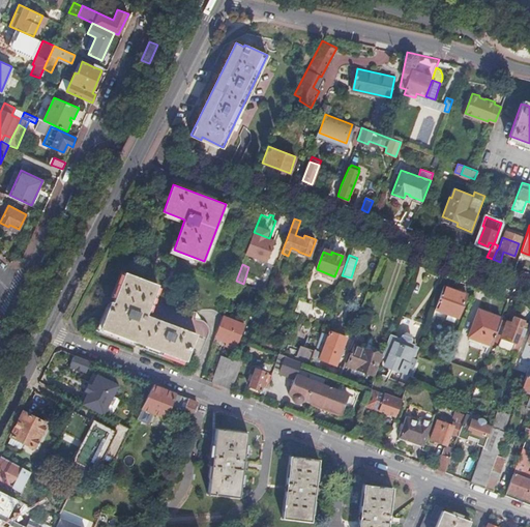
[(147,316),(153,298),(157,285),(124,271),(114,301),(111,300),(101,327),(185,359),(196,333),(147,316)]
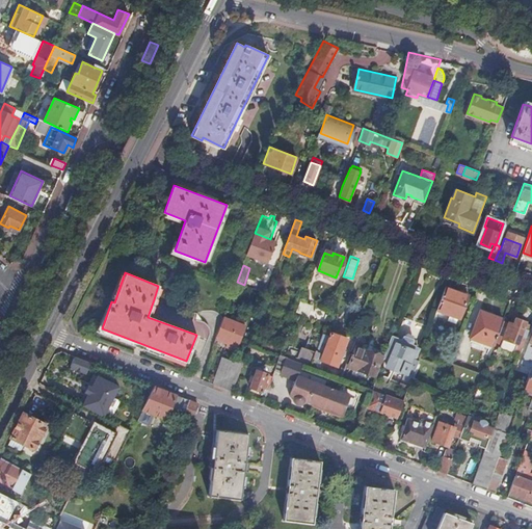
[(237,282),(235,289),(241,292),(244,285),(237,282)]
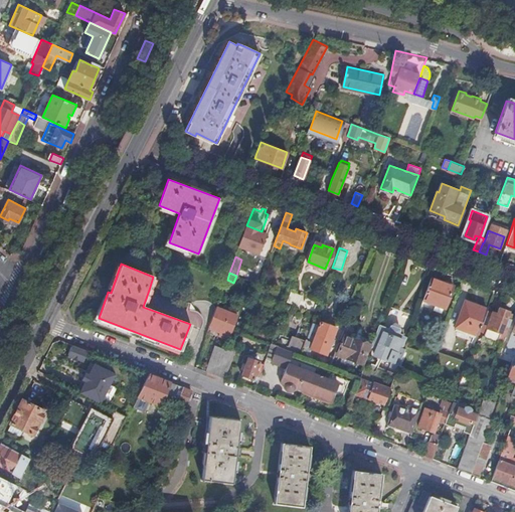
[(454,285),(432,277),(423,299),(446,307),(454,285)]
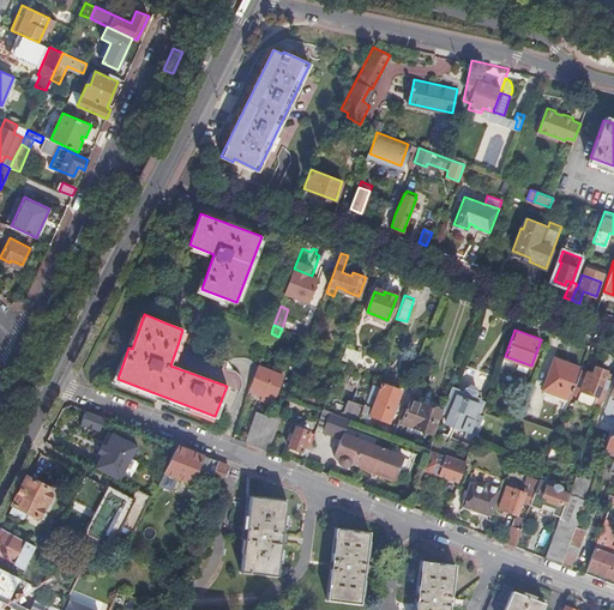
[(170,366),(227,386),(239,390),(242,384),(242,381),(240,376),(239,373),(234,369),(227,367),(227,360),(202,355),(178,345),(170,366)]
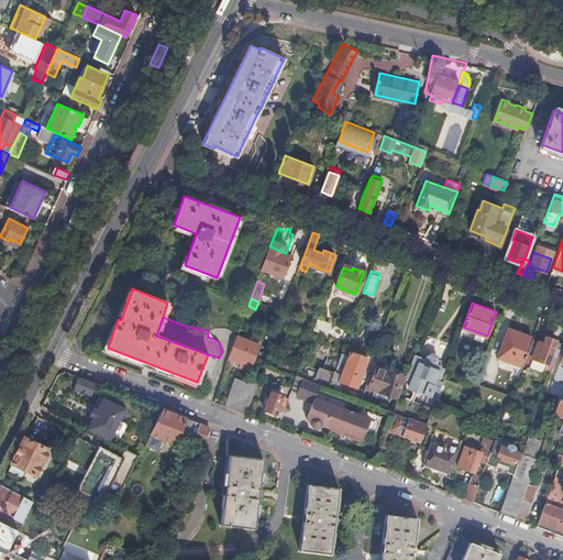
[(331,322),(318,318),(313,329),(327,333),(331,322)]
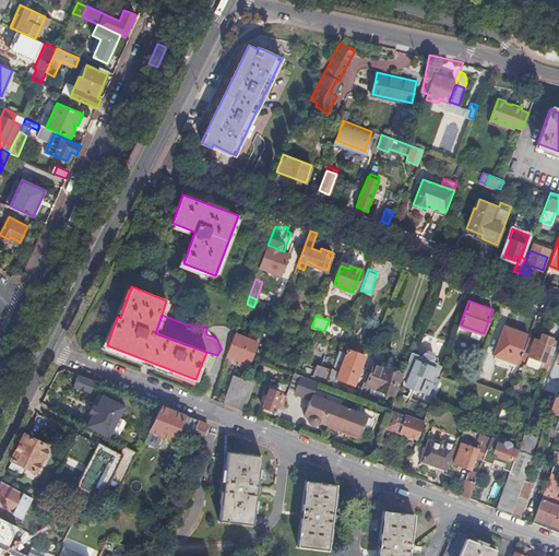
[(527,336),(528,334),(504,326),(495,354),(519,363),(519,362),(527,336)]
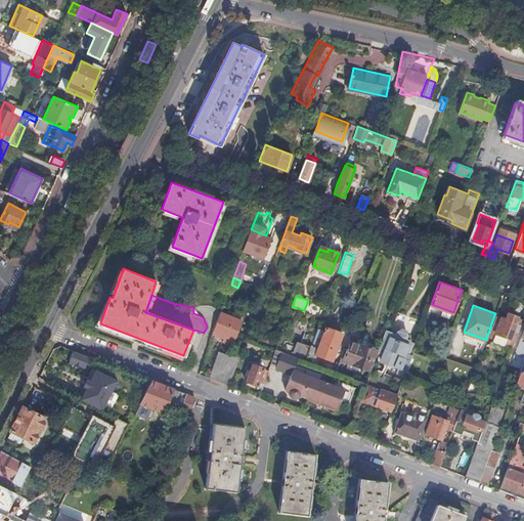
[(221,312),(214,332),(223,336),(222,340),(230,343),(233,342),(242,319),(221,312)]
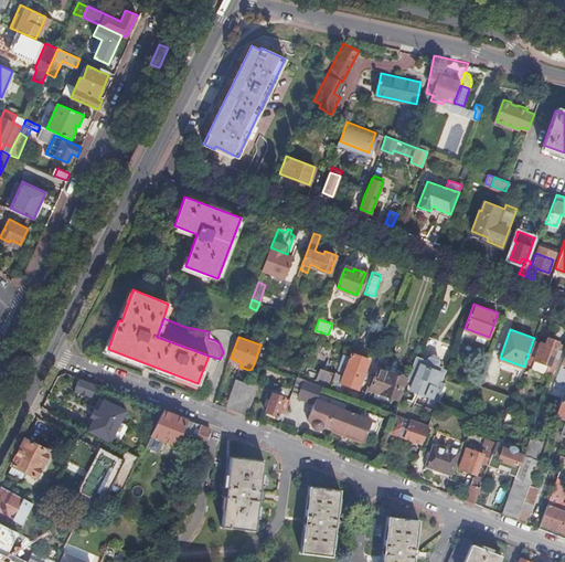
[(541,343),(533,340),(524,366),(531,368),(531,370),(545,375),(546,372),(552,375),(564,343),(548,338),(546,343),(541,342),(541,343)]
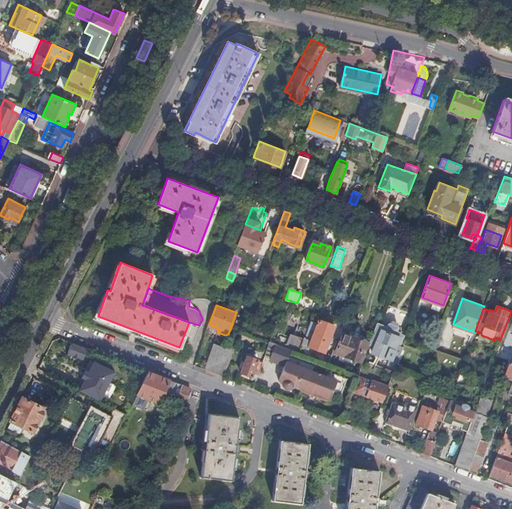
[(308,334),(305,333),(303,338),(300,346),(309,350),(311,346),(325,352),(328,342),(331,334),(334,325),(319,319),(311,340),(306,338),(308,334)]
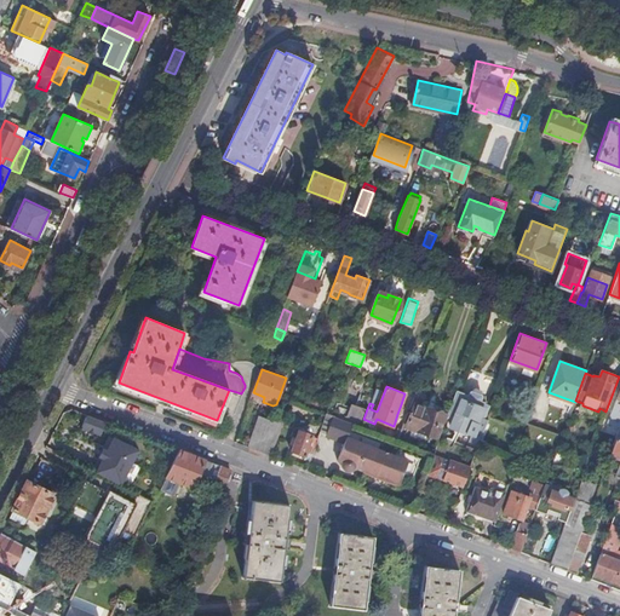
[(469,395),(457,390),(447,415),(453,418),(452,421),(452,424),(452,426),(453,426),(463,430),(465,431),(466,431),(475,435),(470,445),(476,448),(488,419),(483,416),(488,404),(483,402),(484,401),(481,398),(483,395),(482,393),(471,390),(470,390),(469,395)]
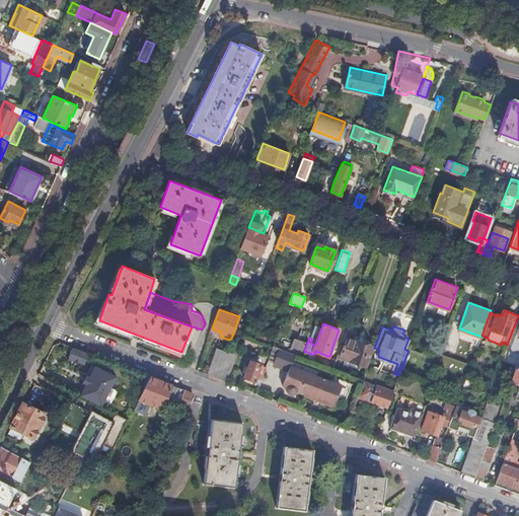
[(518,358),(518,326),(517,334),(518,335),(517,337),(518,337),(518,341),(509,370),(514,372),(517,365),(518,358)]
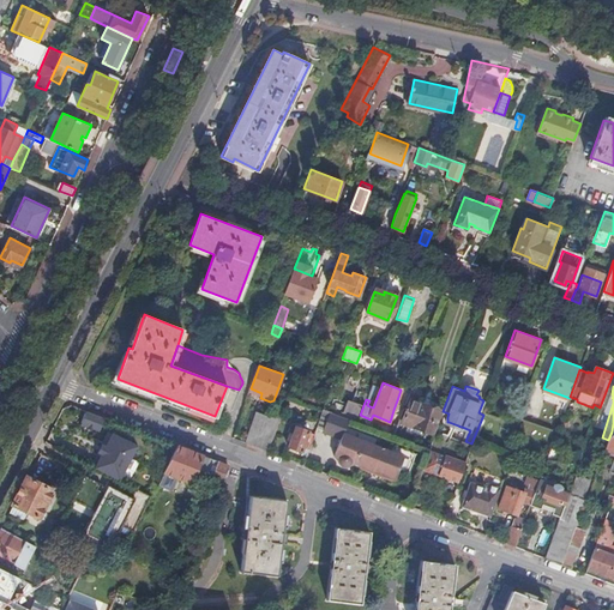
[(428,405),(410,398),(402,421),(432,433),(443,404),(431,400),(428,405)]
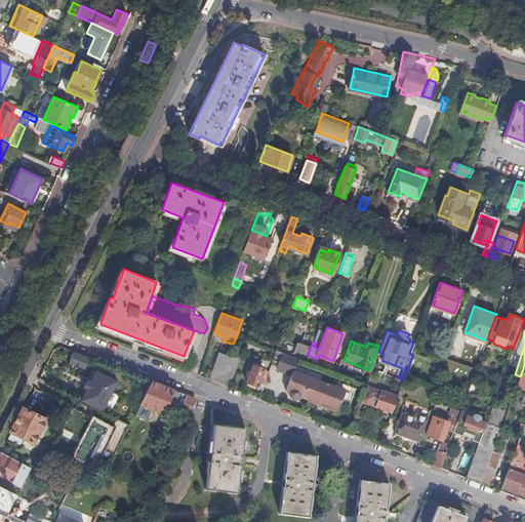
[(308,355),(311,347),(304,343),(301,349),(294,346),(291,355),(298,357),(306,360),(308,355)]
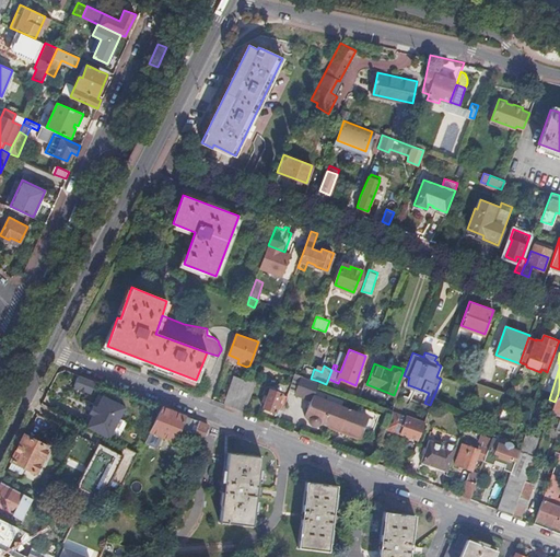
[(302,375),(295,372),(290,389),(295,391),(302,375)]
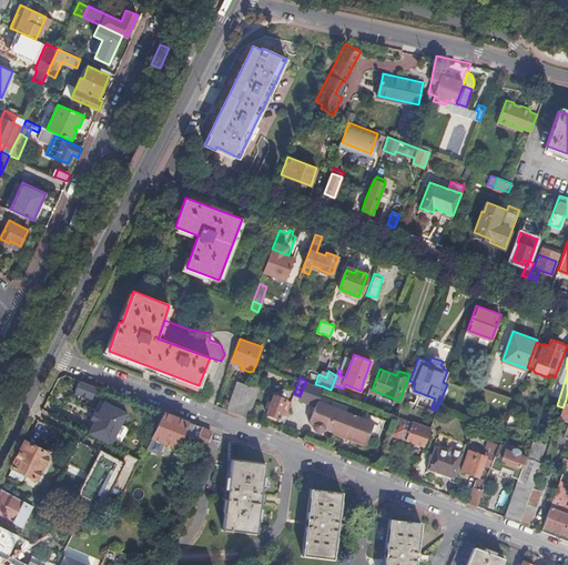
[(100,387),(80,380),(75,391),(92,397),(94,390),(99,391),(100,387)]
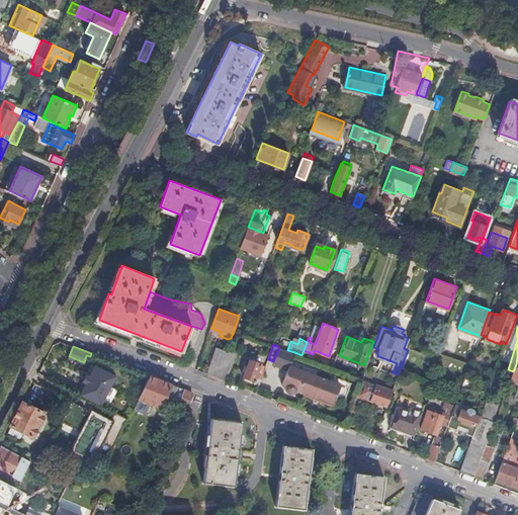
[(217,346),(207,372),(214,375),(227,380),(238,350),(233,348),(231,351),(217,346)]
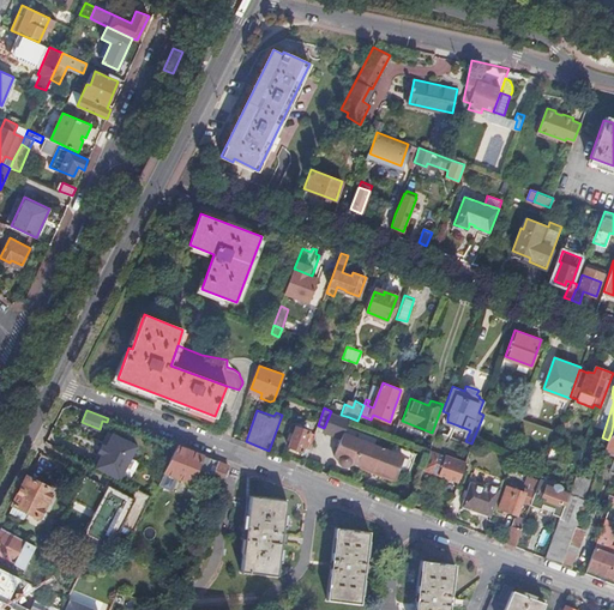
[(349,417),(341,415),(331,411),(324,428),(324,429),(342,435),(335,453),(336,454),(344,433),(342,432),(349,417)]
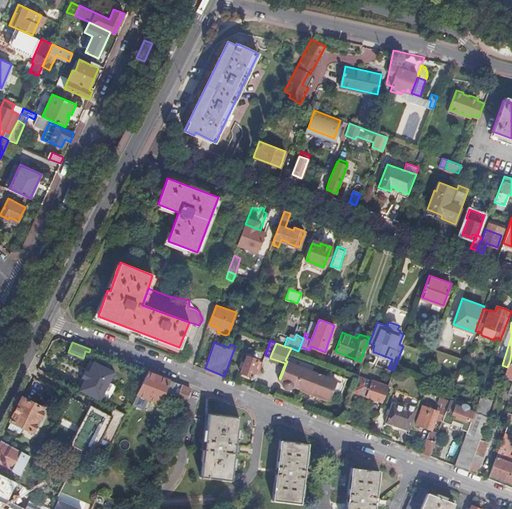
[(461,357),(435,348),(434,352),(429,364),(456,373),(461,357)]
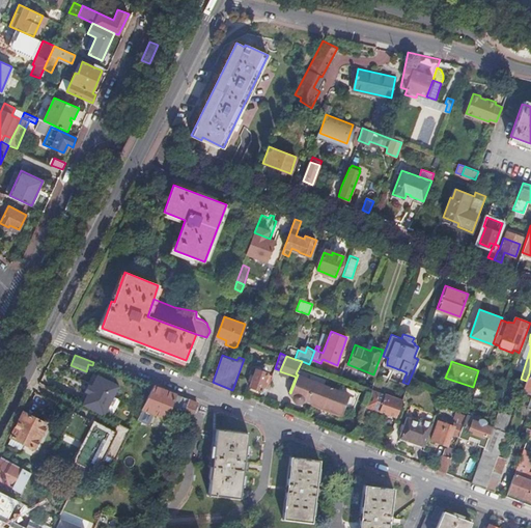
[(261,391),(262,387),(268,372),(261,370),(261,369),(256,367),(249,386),(261,391)]
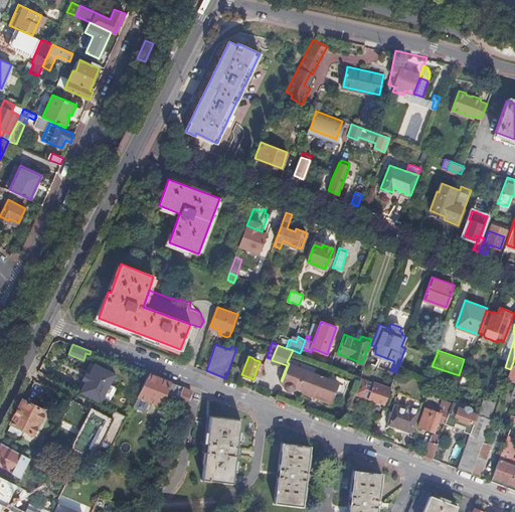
[(102,400),(117,371),(95,360),(79,389),(102,400)]
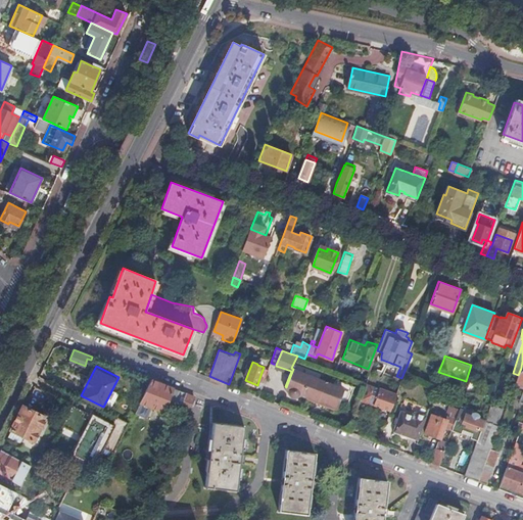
[(258,381),(264,383),(268,369),(264,367),(258,381)]
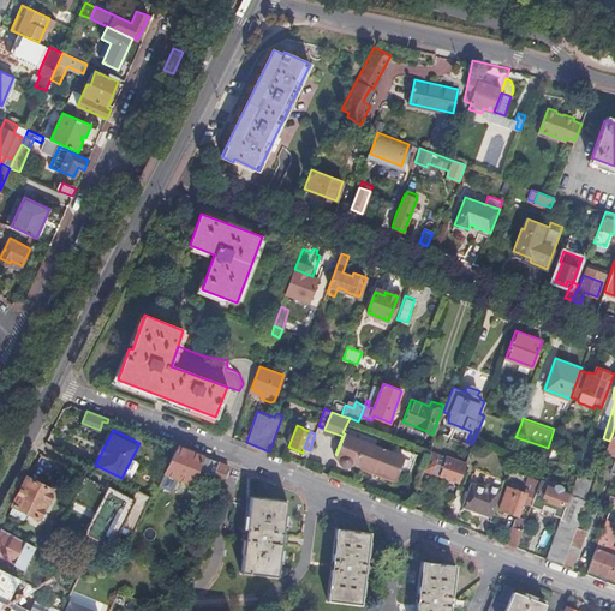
[(404,454),(345,433),(336,455),(339,456),(339,460),(339,462),(341,465),(342,466),(345,467),(347,466),(350,465),(352,462),(394,478),(404,454)]
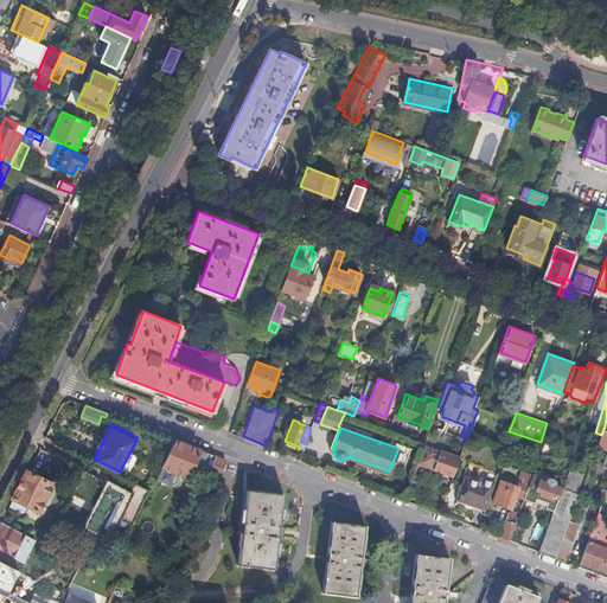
[(193,447),(176,440),(161,466),(189,476),(200,449),(193,447)]
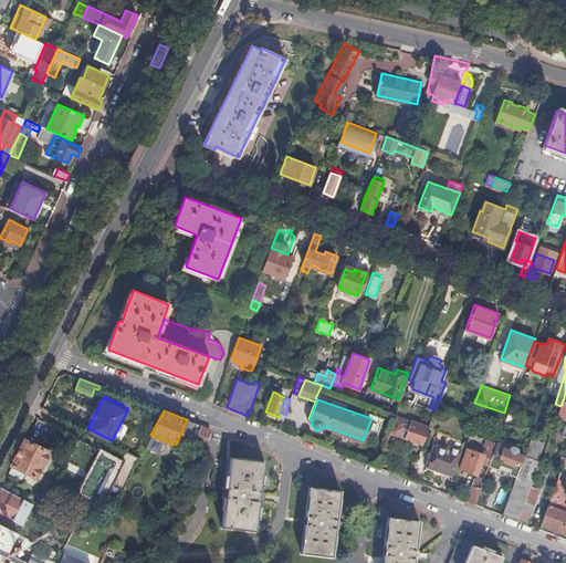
[(515,414),(509,412),(504,423),(512,423),(515,414)]
